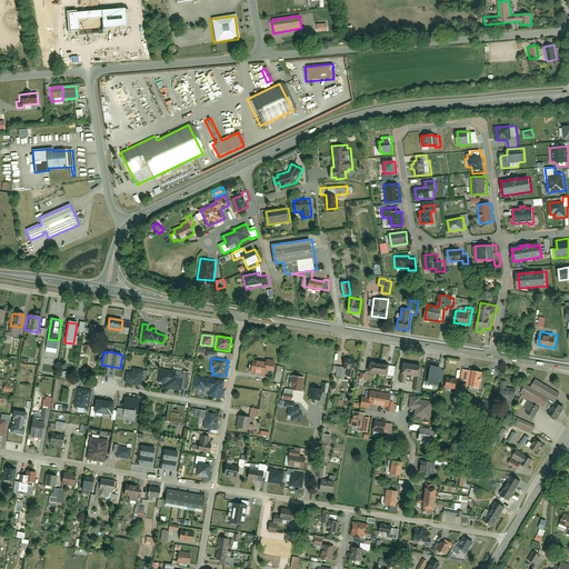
[(262,362),(250,361),(249,373),(262,375),(263,370),(271,371),(273,362),(263,360),(262,362)]
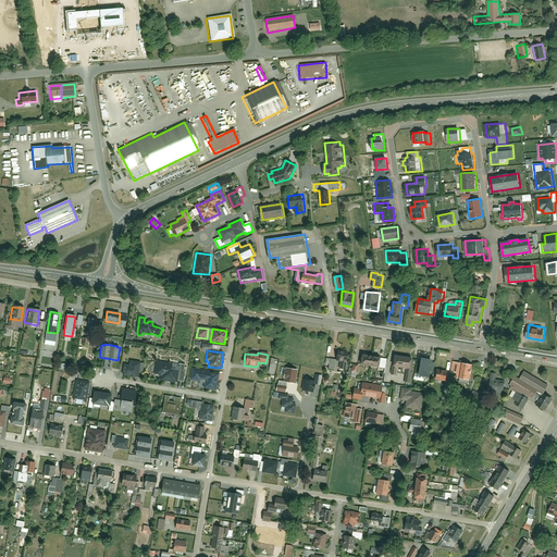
[(345,371),(347,355),(336,353),(335,356),(334,361),(338,362),(337,370),(345,371)]
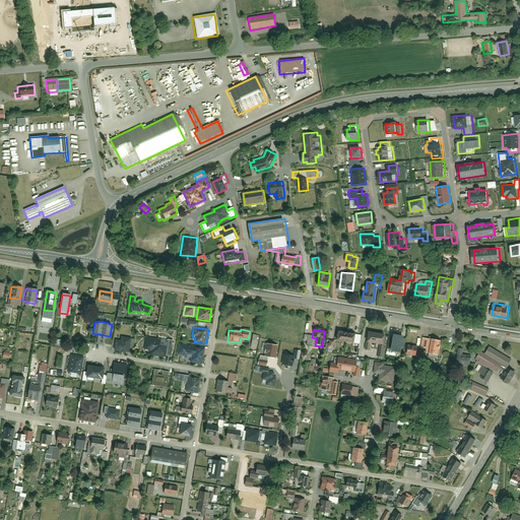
[(349,344),(350,335),(335,332),(333,341),(349,344)]
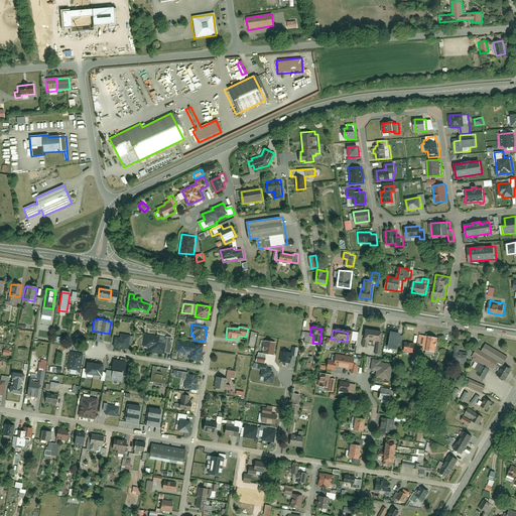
[(380,344),(381,334),(362,331),(361,341),(380,344)]
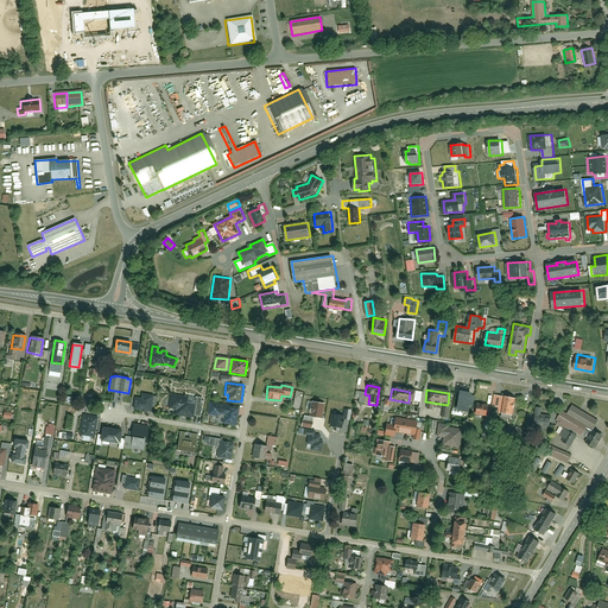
[(304,393),(295,392),(292,409),(302,410),(304,393)]
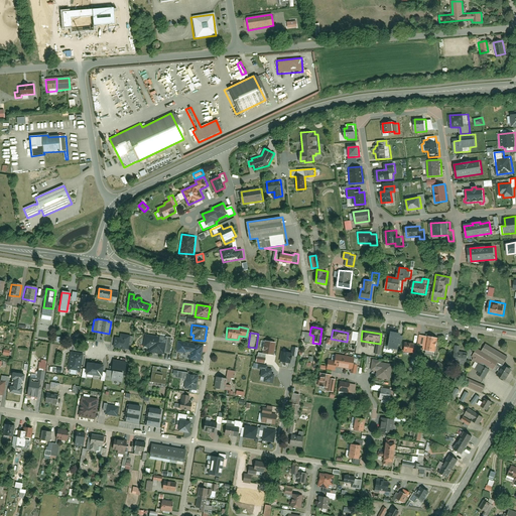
[(303,343),(308,344),(309,335),(301,333),(300,339),(304,339),(303,343)]
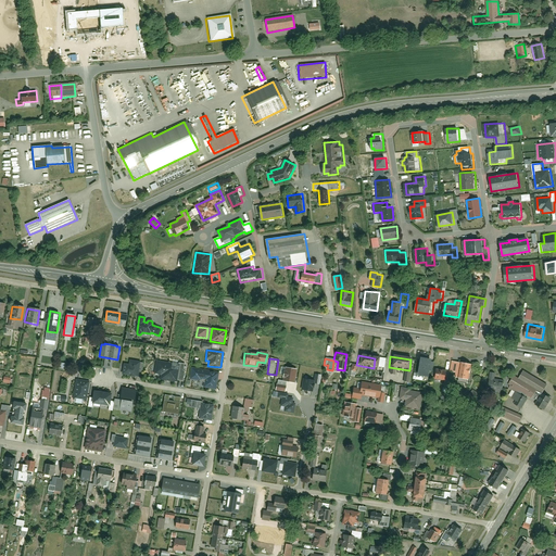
[(416,359),(413,377),(429,380),(432,362),(416,359)]
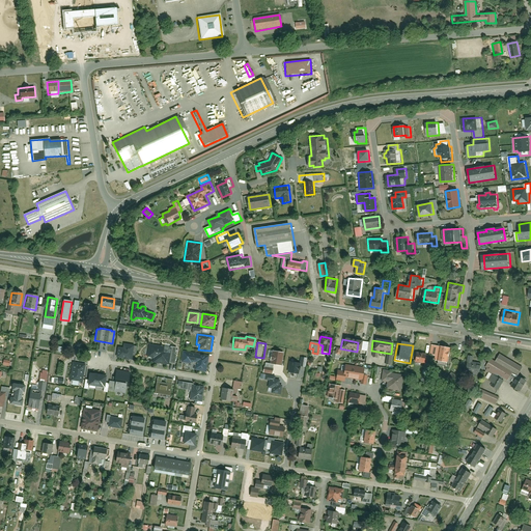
[(116,357),(131,360),(132,356),(136,356),(137,345),(129,344),(128,350),(118,347),(116,357)]
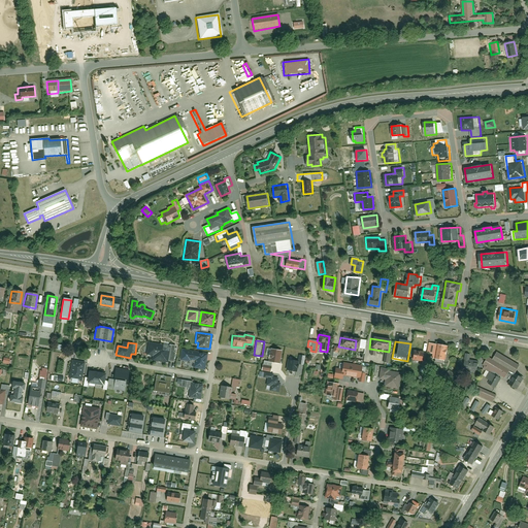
[(166,362),(168,351),(163,350),(163,345),(149,343),(147,355),(153,356),(153,360),(166,362)]
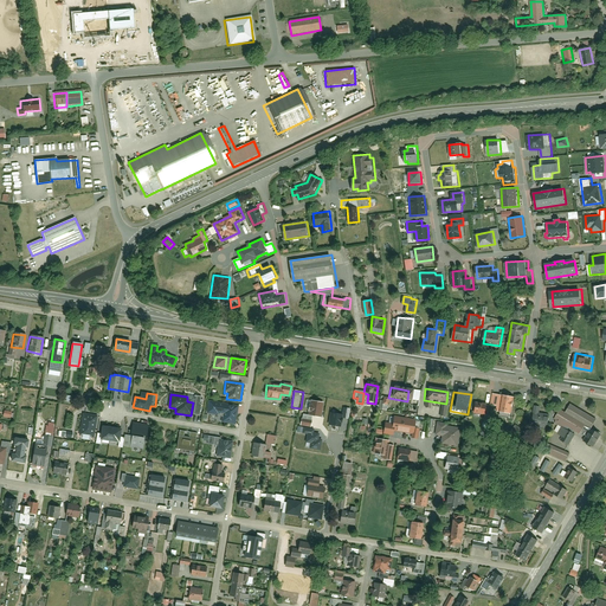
[(511,417),(514,399),(501,398),(497,414),(511,417)]
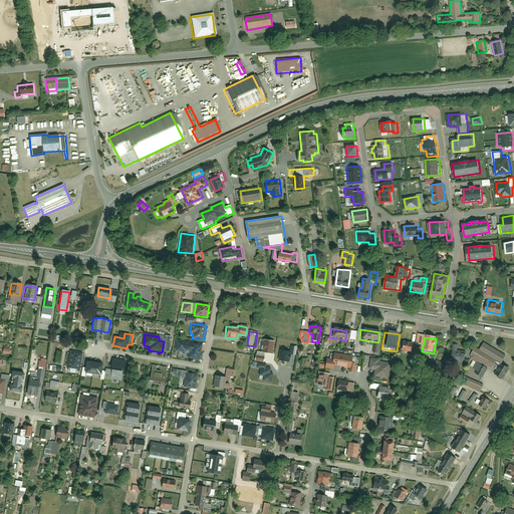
[(273,353),(275,340),(265,339),(263,351),(273,353)]
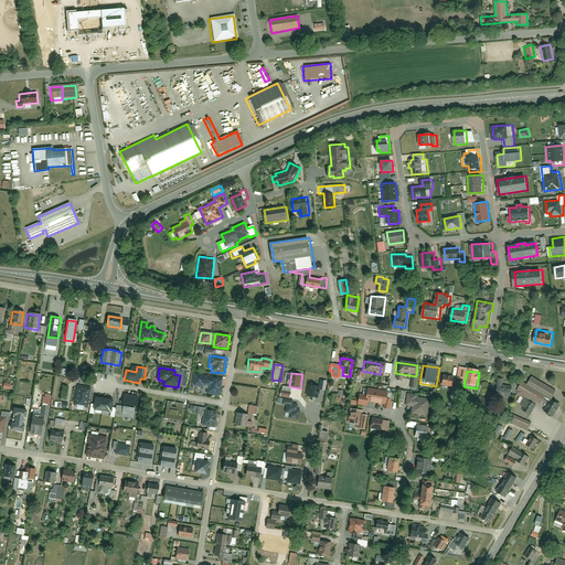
[(219,379),(194,374),(193,384),(204,385),(204,388),(210,388),(209,395),(220,396),(221,385),(219,384),(219,379)]
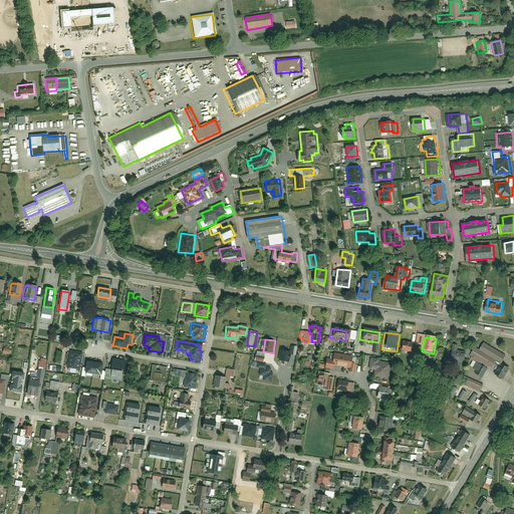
[(413,344),(401,343),(400,350),(412,352),(413,344)]
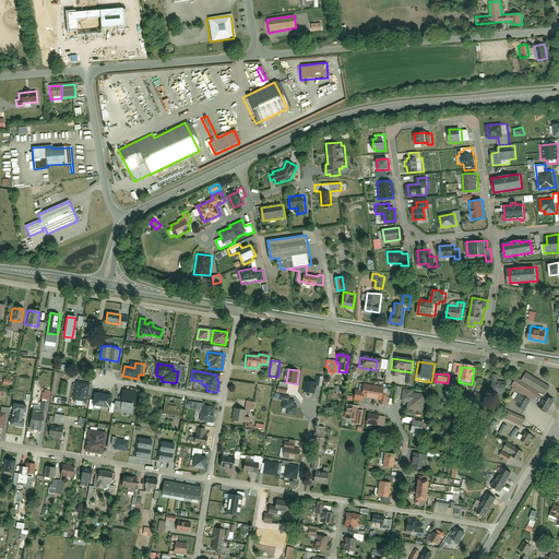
[(544,396),(548,388),(525,373),(520,381),(538,393),(544,396)]
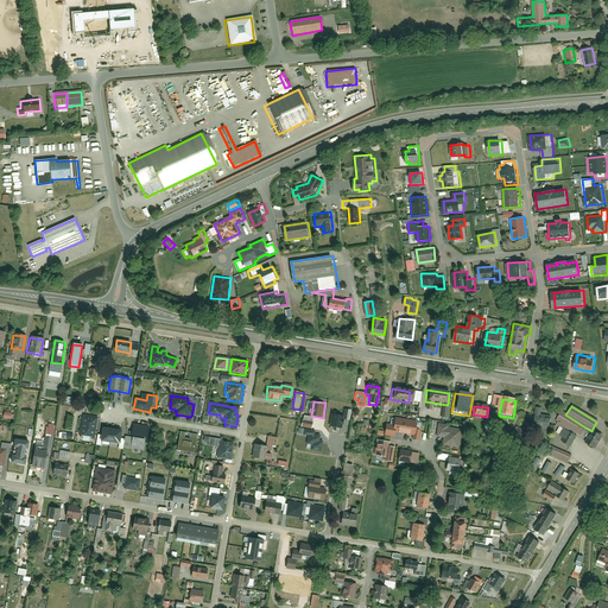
[(531,428),(549,430),(551,417),(540,416),(542,410),(534,409),(531,428)]
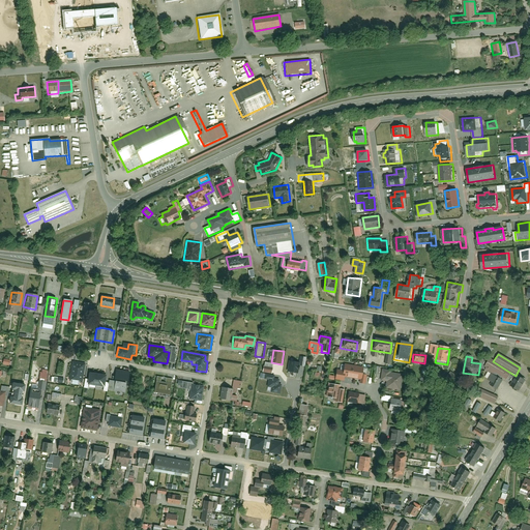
[(505,381),(510,373),(489,359),(483,367),(505,381)]
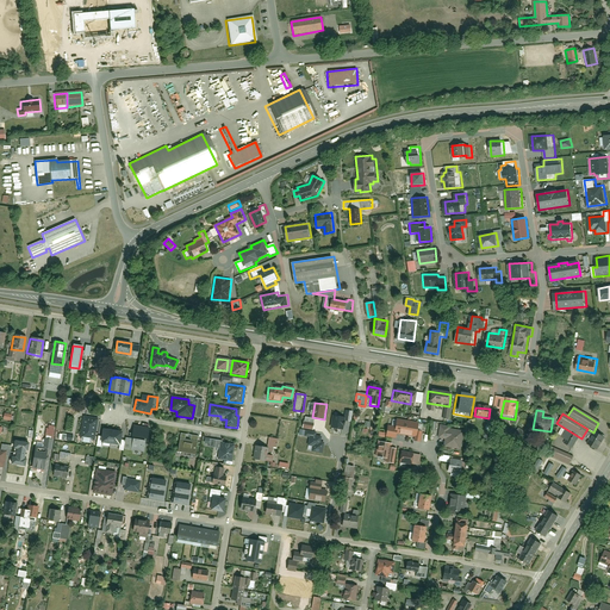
[(347,417),(335,415),(332,428),(344,430),(347,417)]
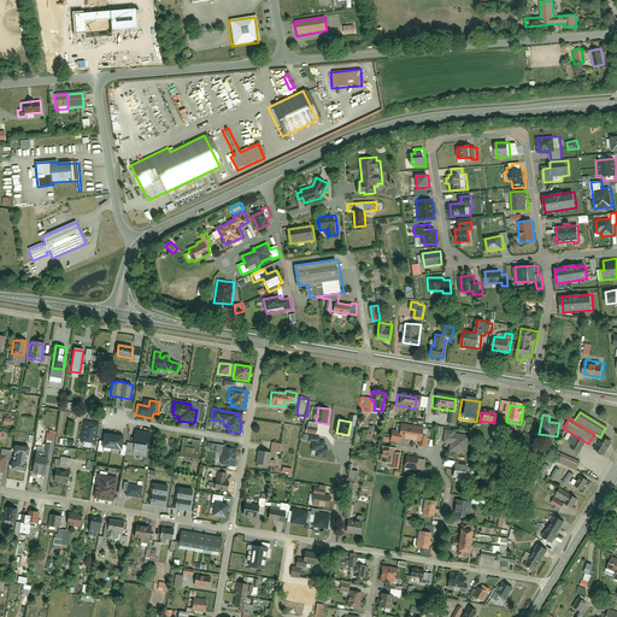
[(97,447),(100,424),(82,422),(78,445),(97,447)]
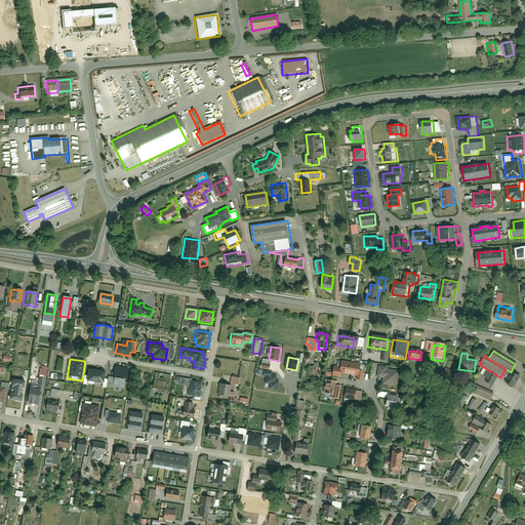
[(332,367),(330,376),(339,378),(340,374),(356,377),(356,380),(361,381),(362,371),(358,371),(359,365),(340,362),(338,368),(332,367)]
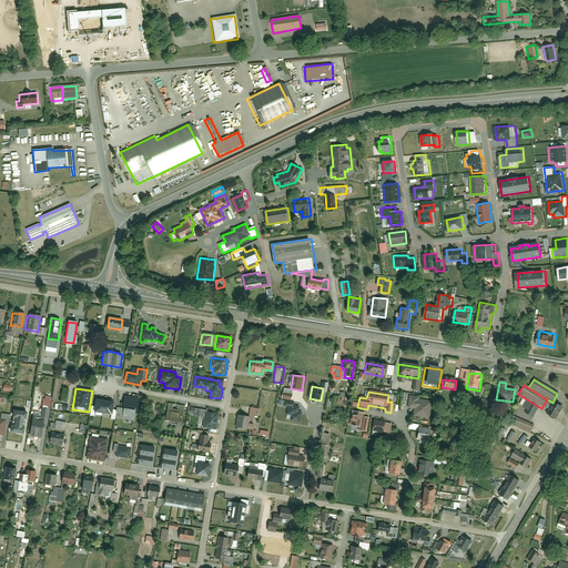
[(418,398),(408,397),(406,408),(414,409),(413,416),(428,419),(430,402),(418,401),(418,398)]
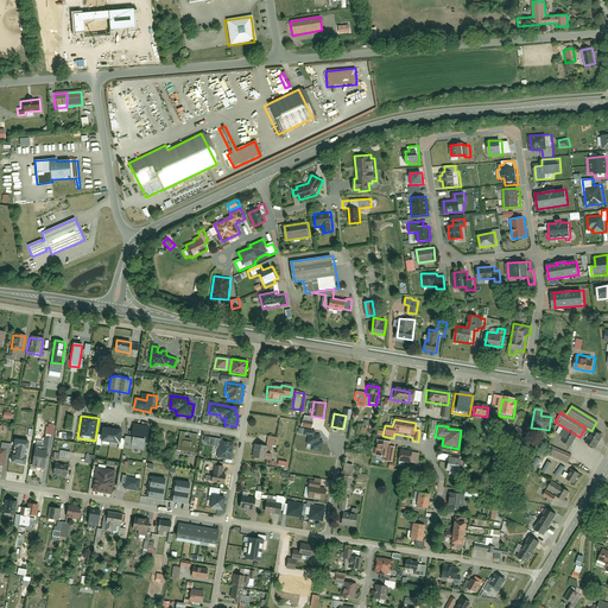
[(119,445),(121,431),(102,429),(101,442),(119,445)]
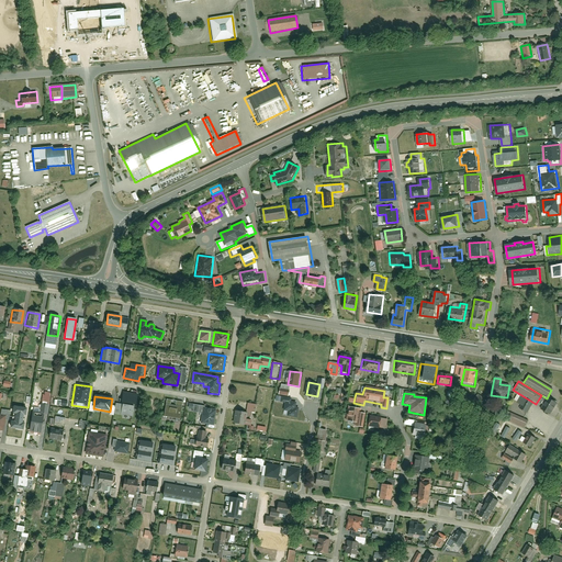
[(519,397),(515,403),(520,407),(518,409),(526,414),(532,404),(519,397)]
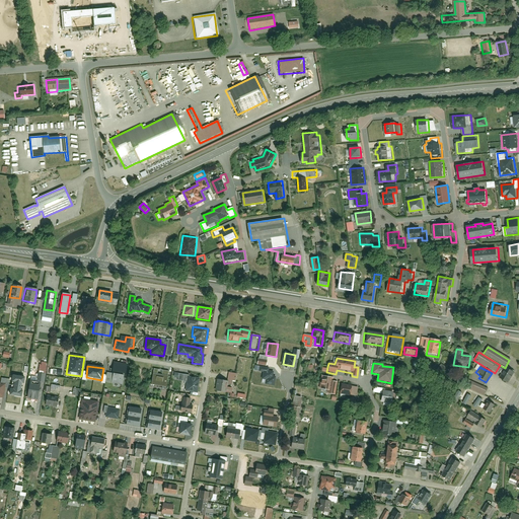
[(504,368),(497,379),(507,384),(514,373),(504,368)]
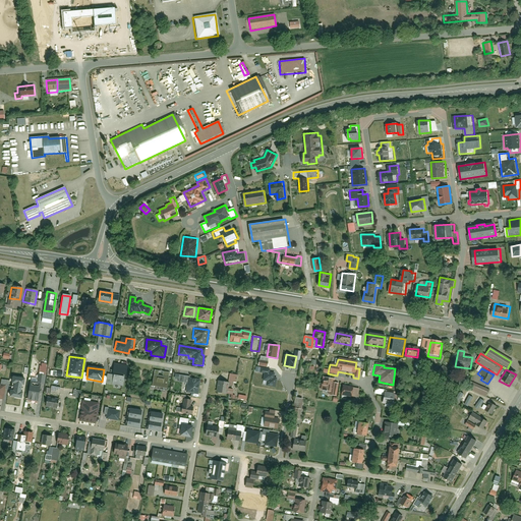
[(151,387),(168,390),(171,373),(154,370),(151,387)]
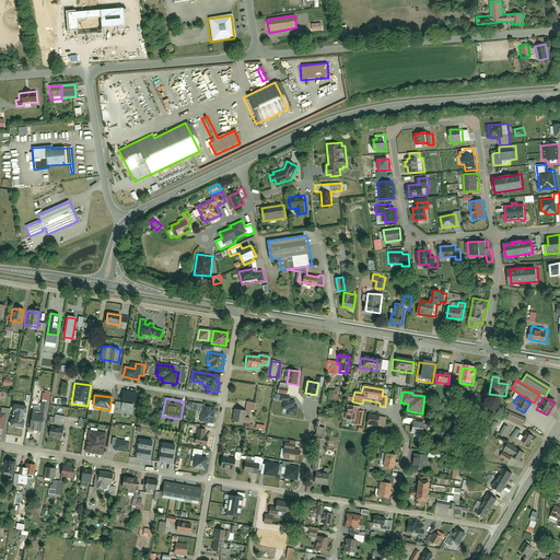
[(121,412),(133,415),(136,400),(124,399),(123,401),(121,412)]
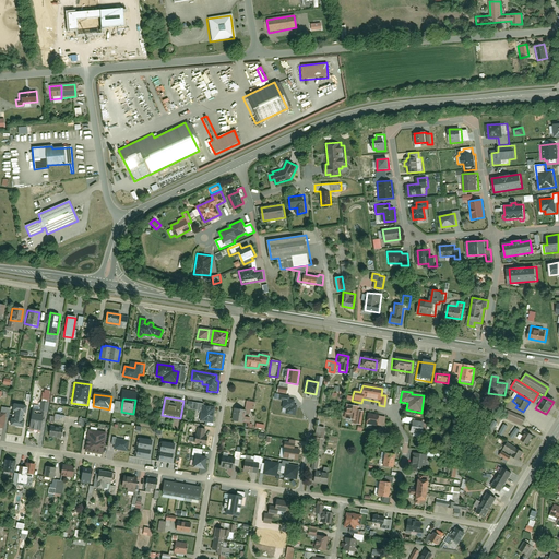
[(284,407),(287,408),(286,413),(297,415),(298,405),(295,405),(296,400),(285,399),(284,407)]
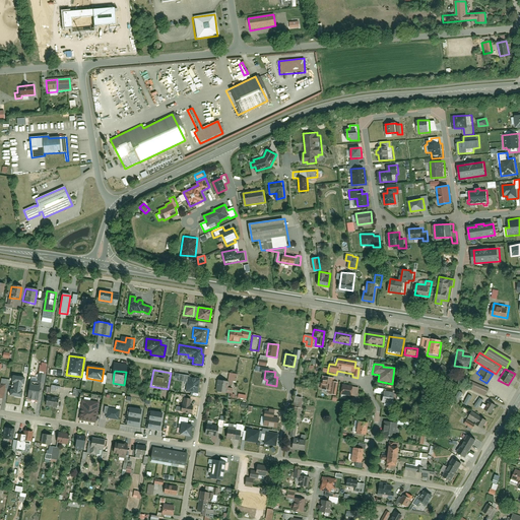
[(228,382),(215,380),(214,393),(231,396),(233,383),(237,383),(238,375),(229,374),(228,382)]
